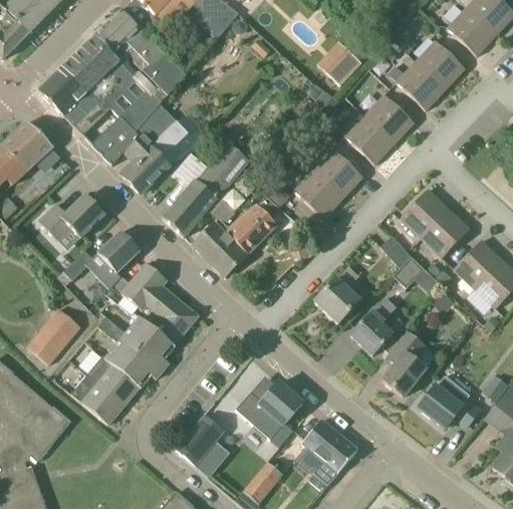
[(0,0),(0,5),(27,33),(60,0),(0,0)]
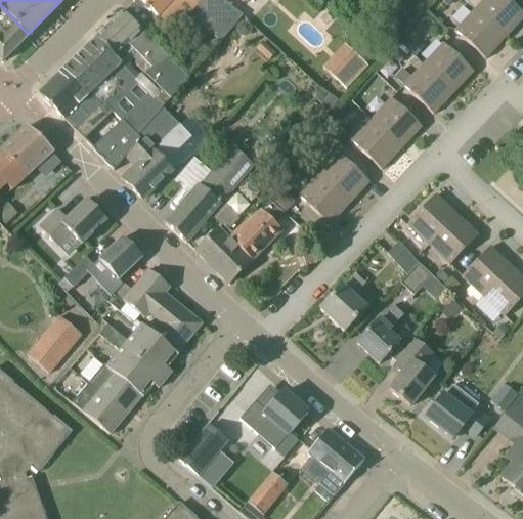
[(132,0),(124,9),(143,29),(173,0),(193,0),(203,8),(197,14),(220,40),(244,13),(226,0),(132,0)]
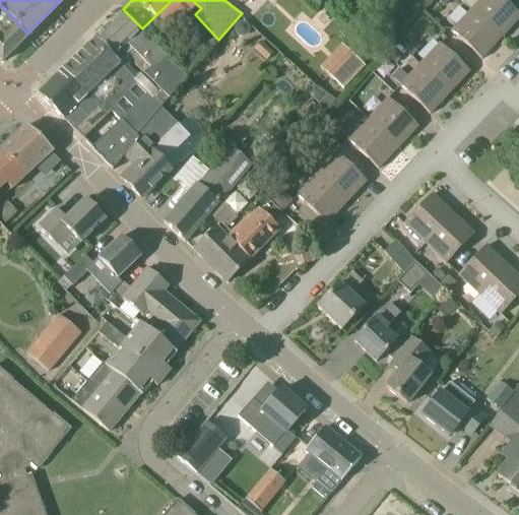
[(518,10),(508,0),(476,0),(471,6),(502,35),(518,15),(518,10)]
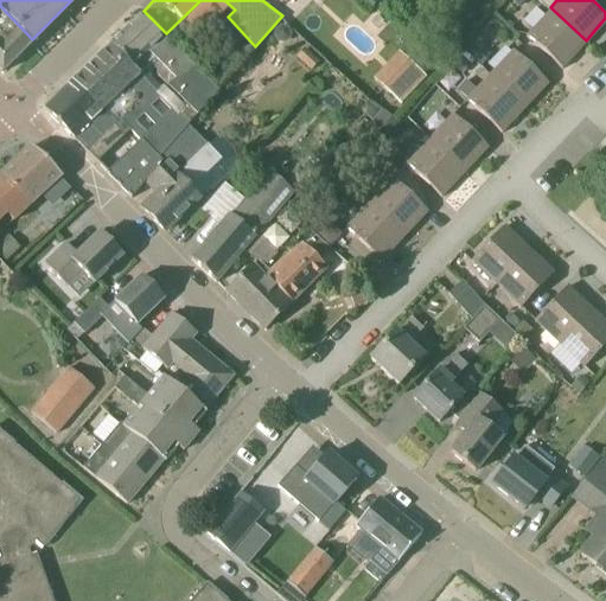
[(0,64),(4,68),(32,39),(0,6),(0,64)]
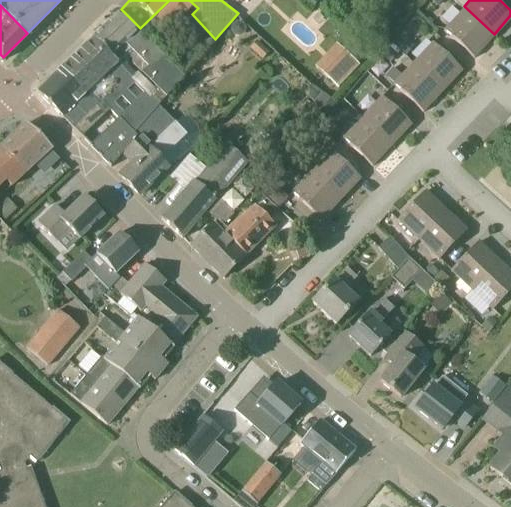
[(475,54),(494,34),(464,6),(445,26),(475,54)]
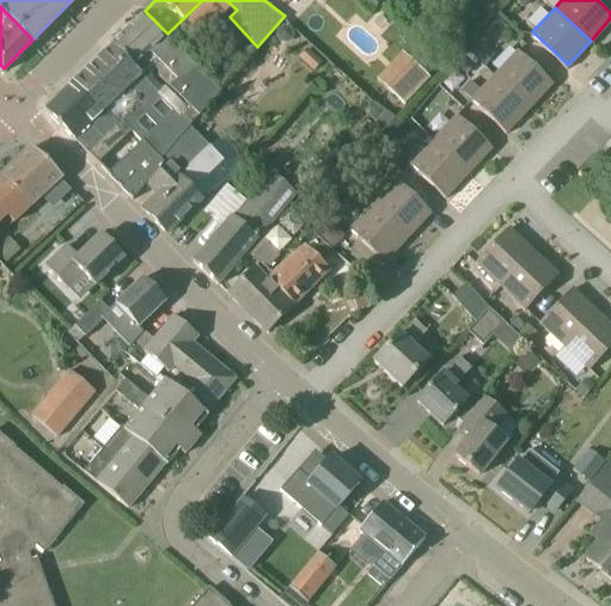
[(112,41),(146,75),(157,65),(159,68),(159,71),(167,80),(159,89),(190,122),(221,90),(166,34),(167,34),(145,11),(112,41)]
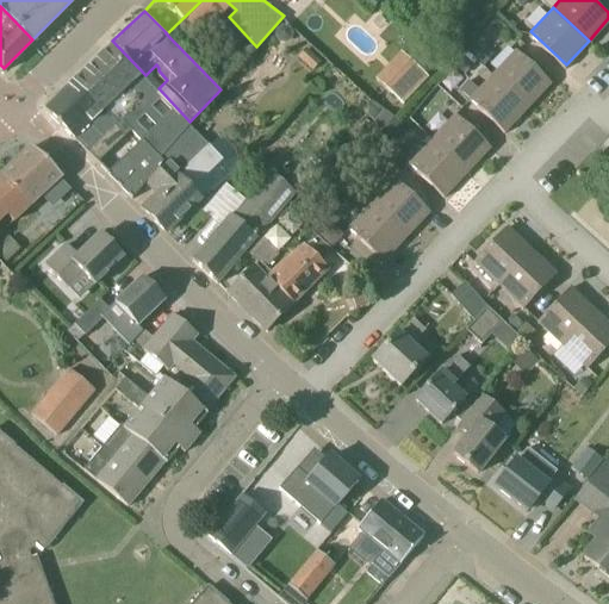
[(120,116),(142,137),(138,141),(137,142),(157,157),(160,155),(161,155),(190,122),(159,88),(145,75),(112,41),(70,81),(99,111),(105,106),(117,119),(120,116)]
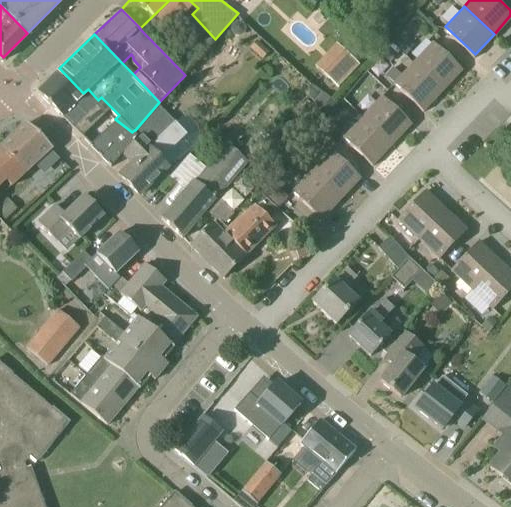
[(397,43),(401,47),(407,52),(415,43),(405,34),(397,43)]
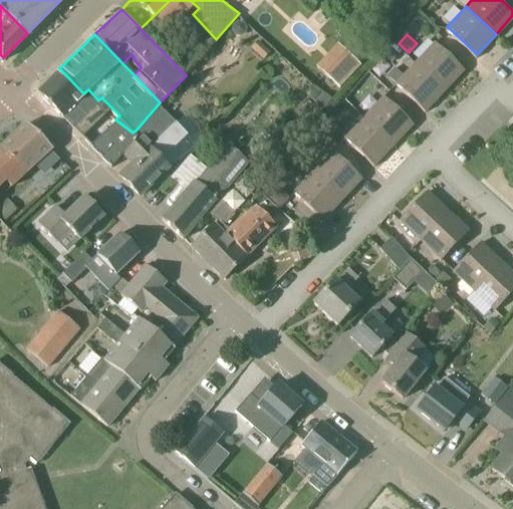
[(252,45),(264,57),(271,50),(259,38),(252,45)]
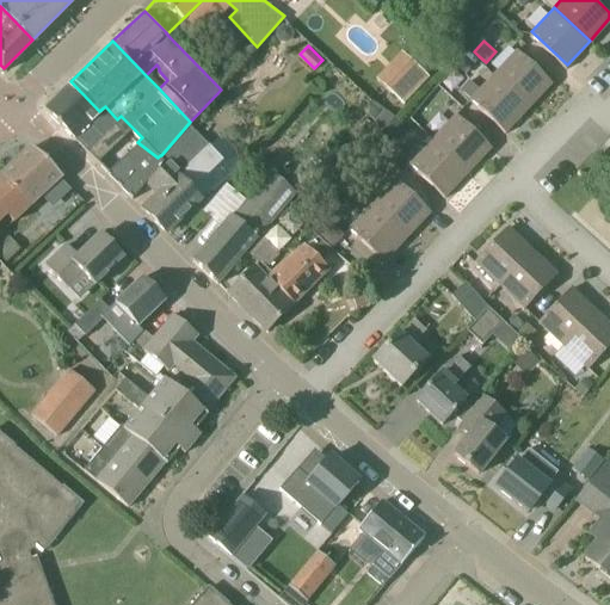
[(475,62),(474,61),(466,53),(469,49),(464,45),(463,47),(455,59),(458,62),(457,63),(467,72),(475,62)]
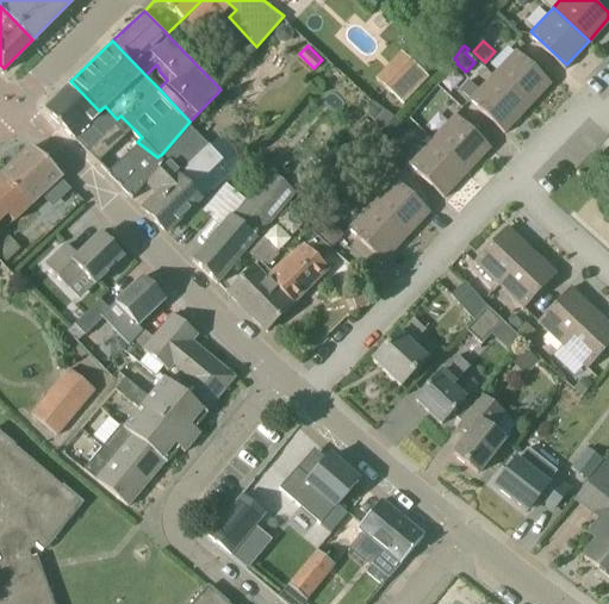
[(552,80),(535,63),(516,47),(493,72),(528,105),(552,80)]
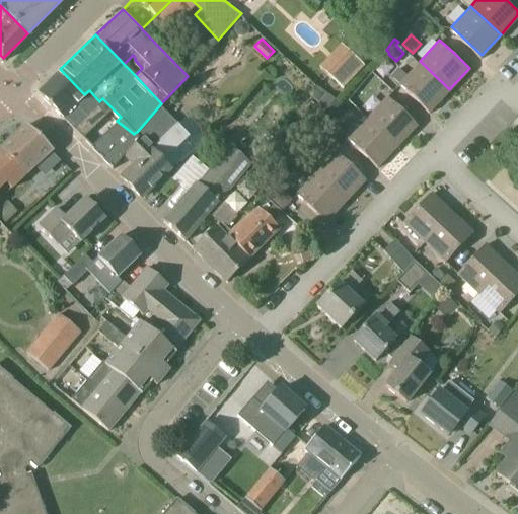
[(365,62),(350,49),(329,71),(344,85),(365,62)]
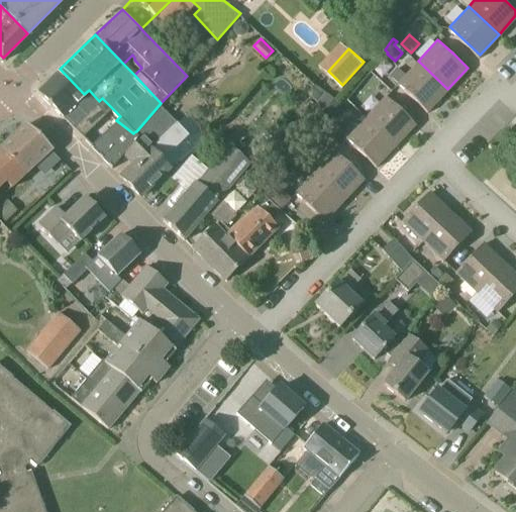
[(428,110),(447,89),(418,61),(406,73),(399,81),(398,82),(428,110)]
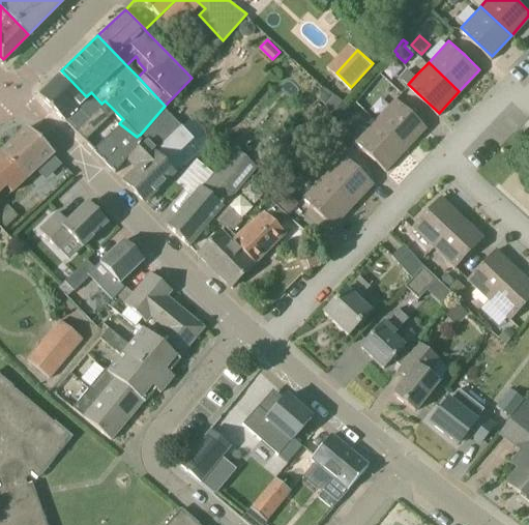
[(409,83),(416,75),(407,66),(400,74),(409,83)]
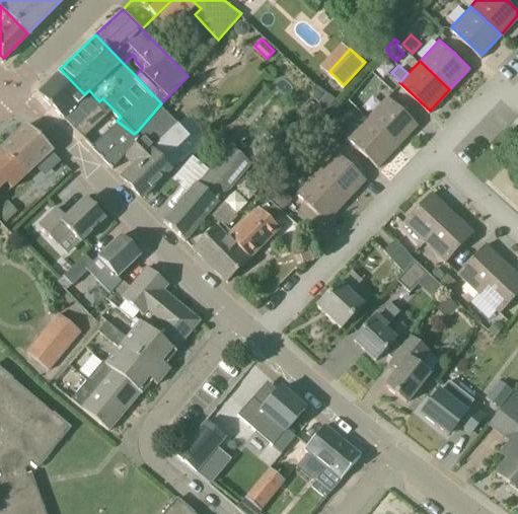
[(39,89),(83,136),(95,124),(86,115),(99,101),(89,90),(84,94),(60,69),(39,89)]
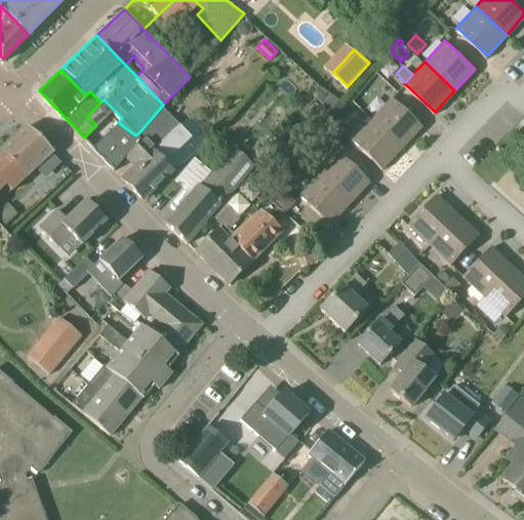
[(322,101),(330,91),(322,84),(314,93),(322,101)]
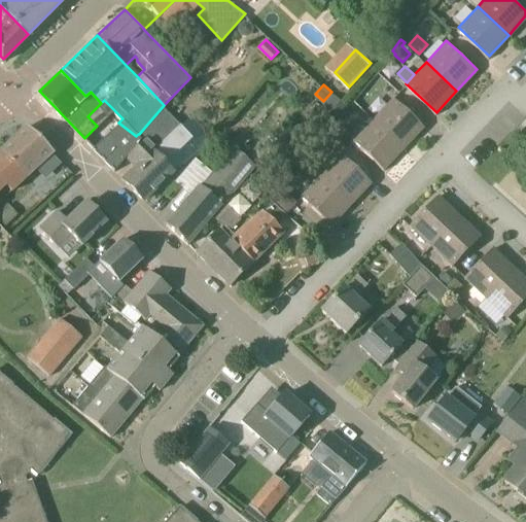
[(339,113),(347,103),(332,92),(323,104),(338,114),(339,113)]
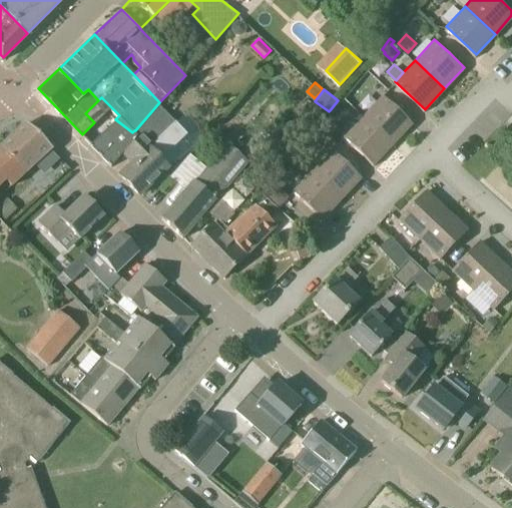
[(296,118),(300,113),(305,116),(315,102),(303,93),(288,112),(296,118)]
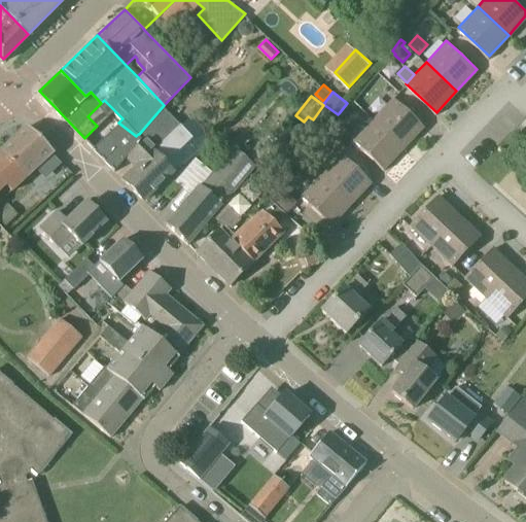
[(424,125),(410,110),(393,96),(380,110),(374,117),(404,146),(424,125)]
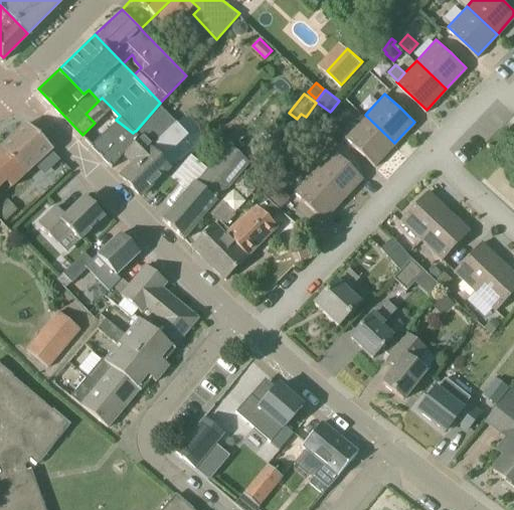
[(141,193),(170,165),(169,164),(173,159),(171,149),(188,133),(160,103),(136,131),(138,134),(121,154),(131,163),(121,173),(141,193)]
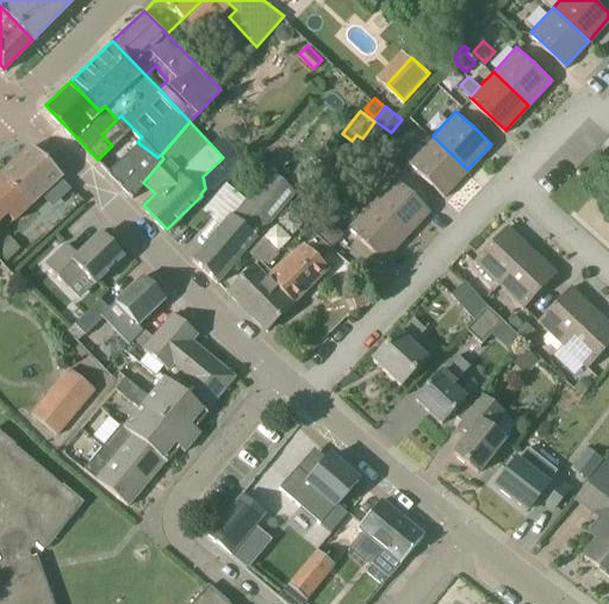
[(445,194),(467,169),(433,136),(409,161),(445,194)]
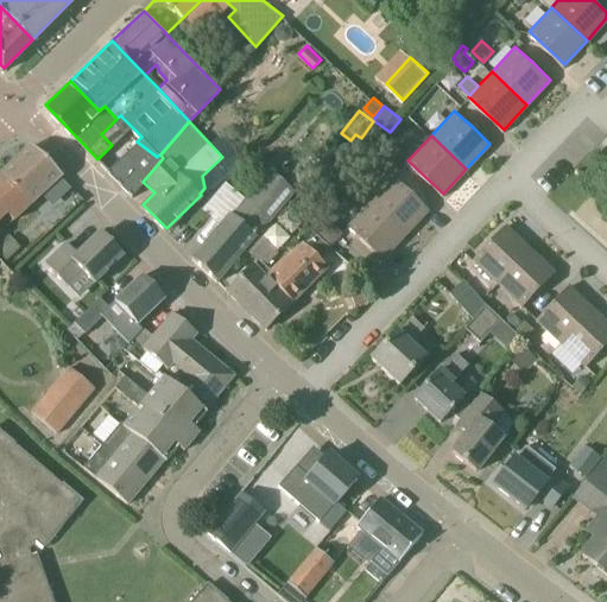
[(381,146),(384,147),(387,151),(396,143),(393,139),(391,137),(389,140),(381,146)]
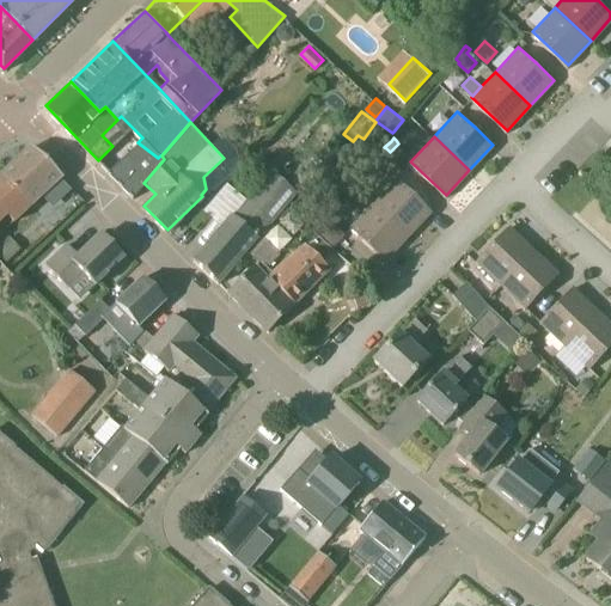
[(372,140),(362,154),(372,161),(383,148),(372,140)]
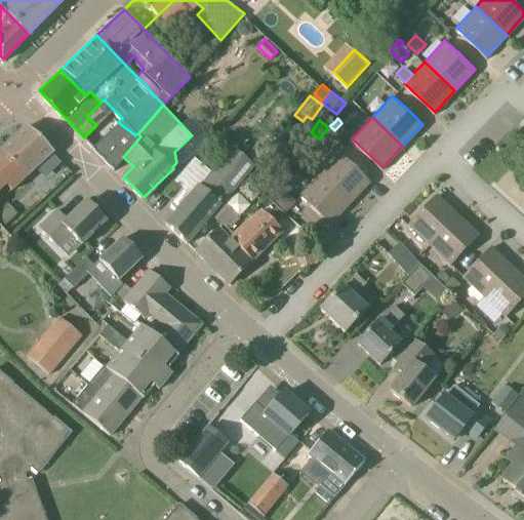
[(137,133),(135,135),(118,122),(93,146),(114,167),(123,157),(140,136),(138,133),(137,133)]
